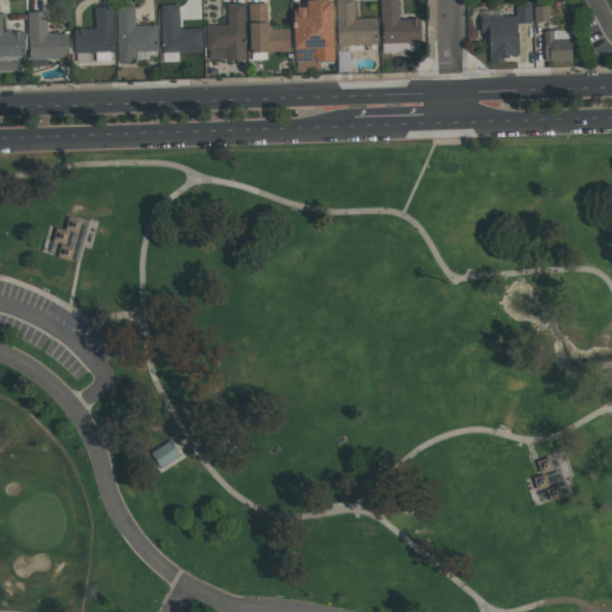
[(295,61),(332,61),(331,0),(305,0),(305,6),(294,6),(295,61)]
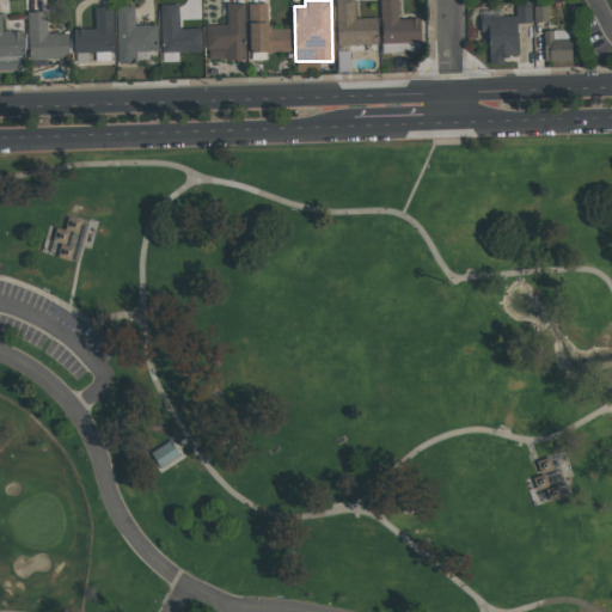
[(335,0),(337,44),(377,43),(375,18),(355,18),(354,0),(335,0)]
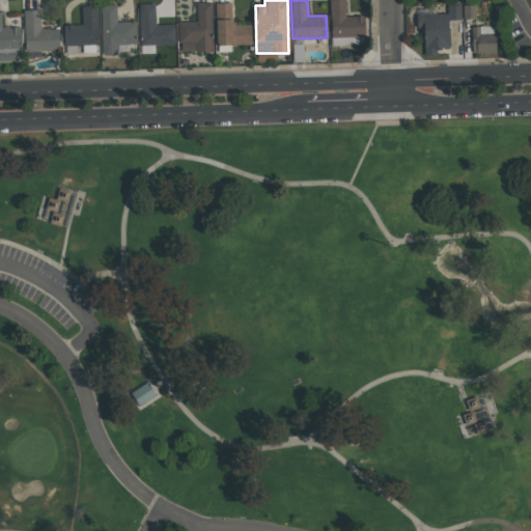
[(329,0),(331,47),(363,46),(362,16),(345,17),(344,0),(329,0)]
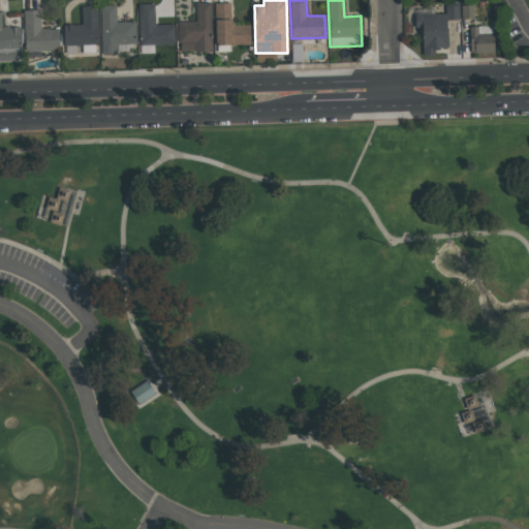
[(230,2),(215,3),(215,45),(250,44),(250,25),(230,25),(230,2)]
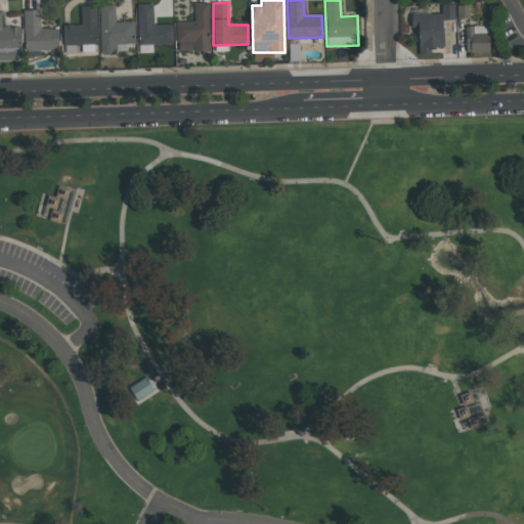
[(172,44),(172,24),(154,24),(154,3),(137,4),(138,45),(172,44)]
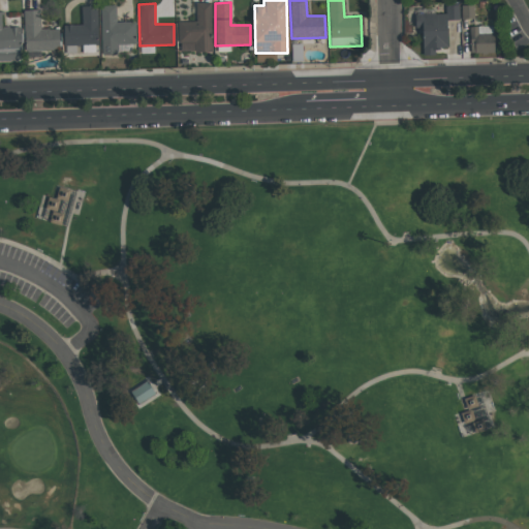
[(211,3),(195,3),(196,22),(178,22),(178,52),(212,51),(211,3)]
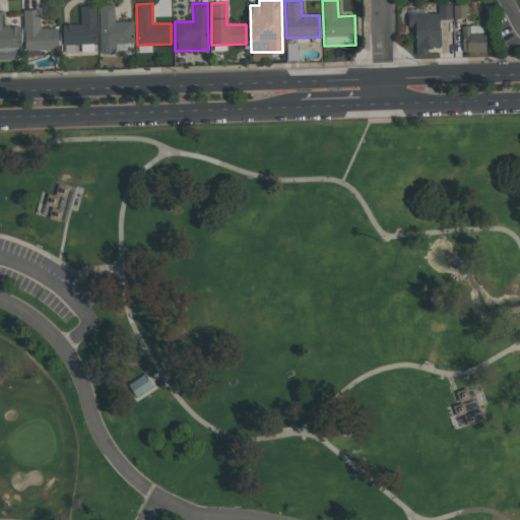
[(63,44),(95,43),(94,5),(79,6),(80,23),(62,24),(63,44)]
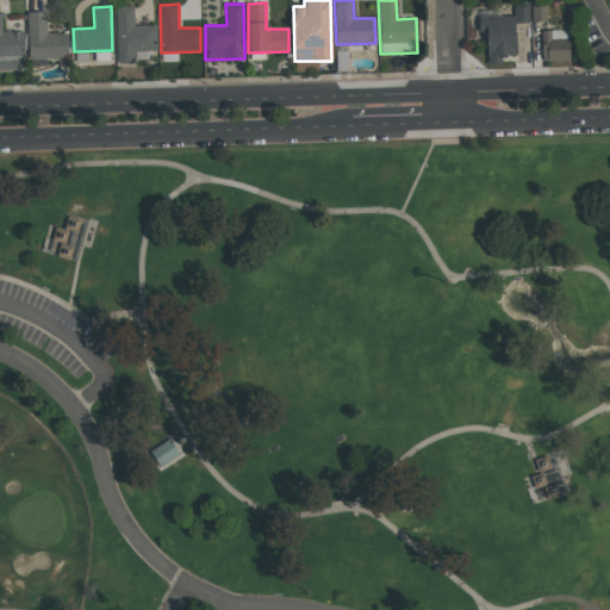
[(135,51),(155,51),(156,25),(134,25),(134,6),(117,6),(116,63),(135,63),(135,51)]
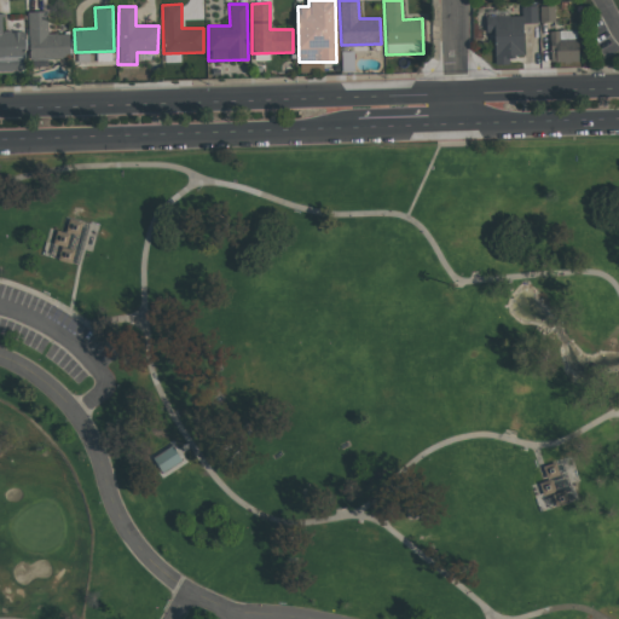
[(536,6),(522,6),(522,23),(537,23),(536,6)]
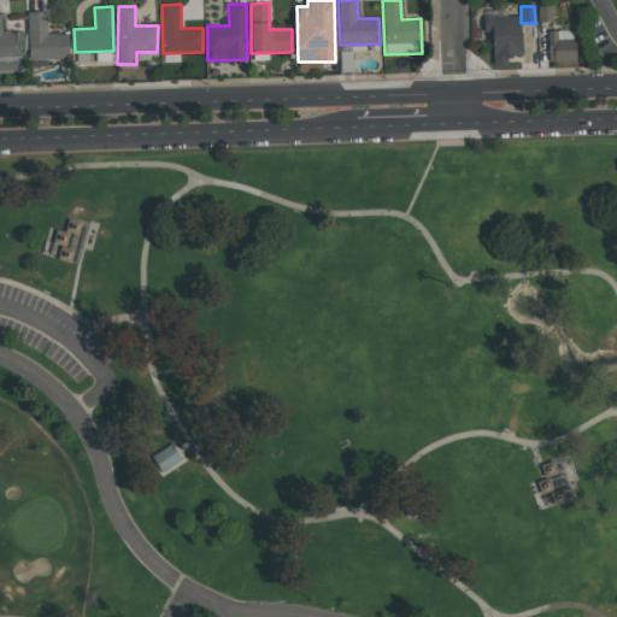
[(539,21),(552,21),(552,6),(538,6),(539,21)]
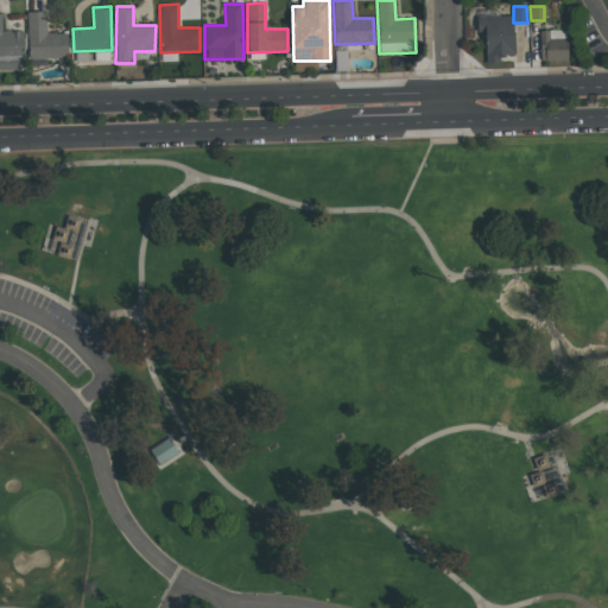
[(68,58),(68,33),(46,33),(46,12),(27,12),(27,58),(68,58)]
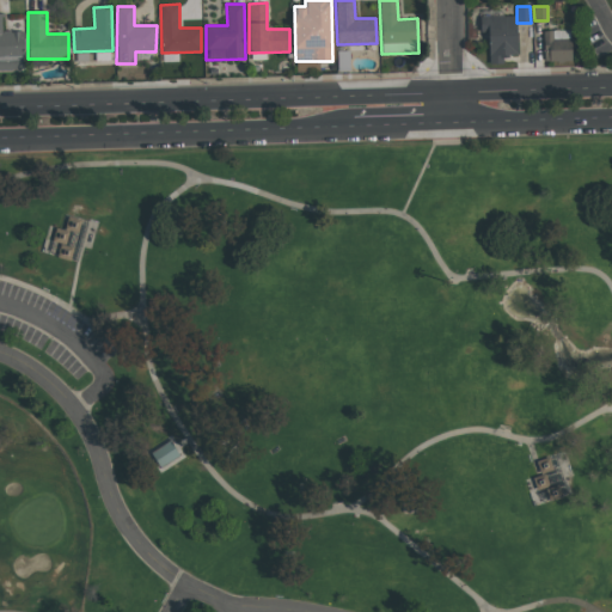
[(516,56),(516,16),(479,16),(479,34),(488,34),(489,63),(502,63),(502,57),(516,56)]
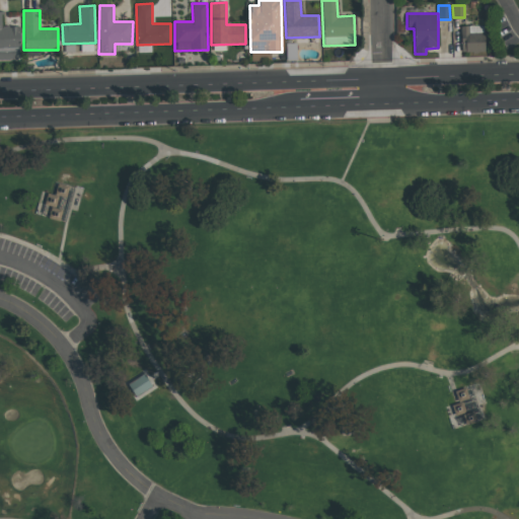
[(485,25),(460,25),(460,52),(485,52),(485,25)]
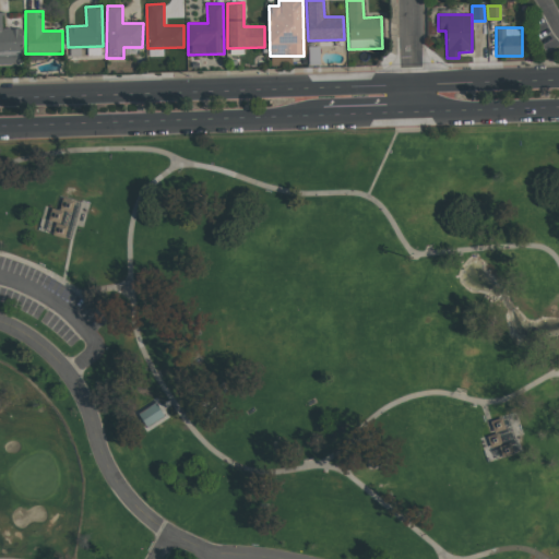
[(63,237),(73,201),(62,198),(59,210),(49,207),(43,232),(63,237)]
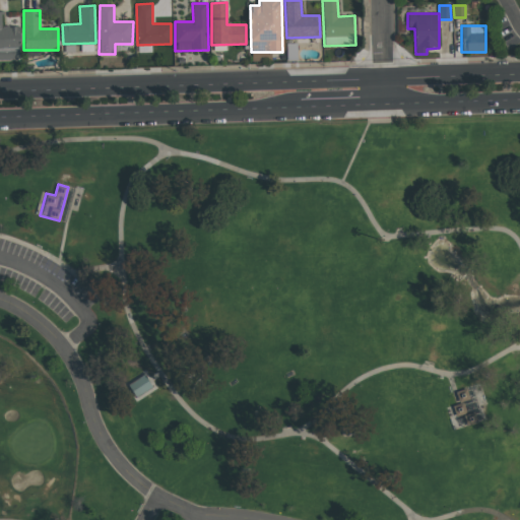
[(140,400),(129,382),(145,372),(157,389),(140,400)]
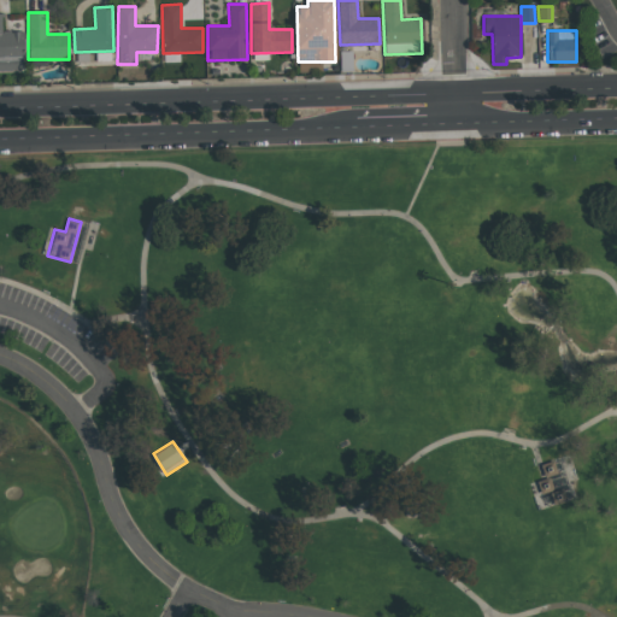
[(554,460),(541,465),(546,477),(558,474),(554,460)]
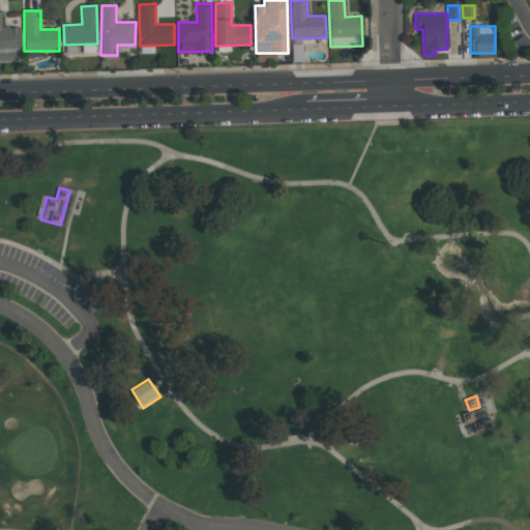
[(473,410),(463,414),(466,424),(477,421),(473,410)]
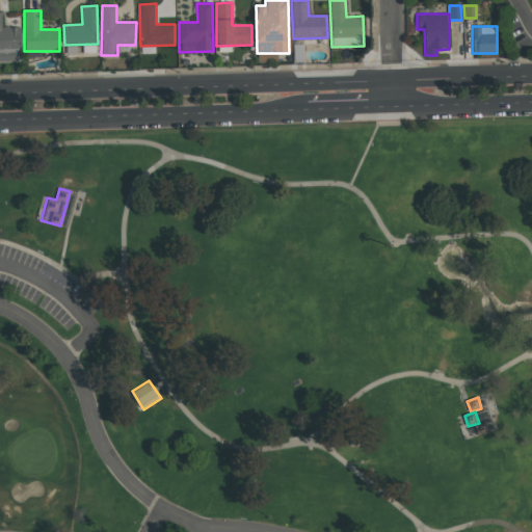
[(486,422),(476,425),(479,436),(490,432),(486,422)]
